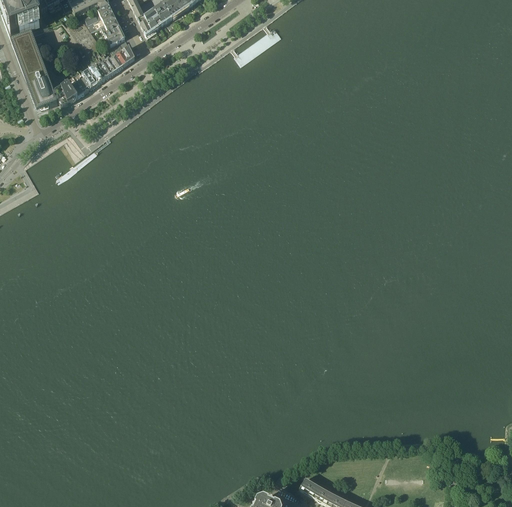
[(8,0),(0,3),(0,10),(5,24),(9,34),(21,68),(22,70),(27,83),(38,114),(59,106),(57,101),(58,100),(58,99),(60,98),(58,91),(55,92),(55,91),(54,92),(31,30),(30,26),(39,23),(30,0),(8,0)]
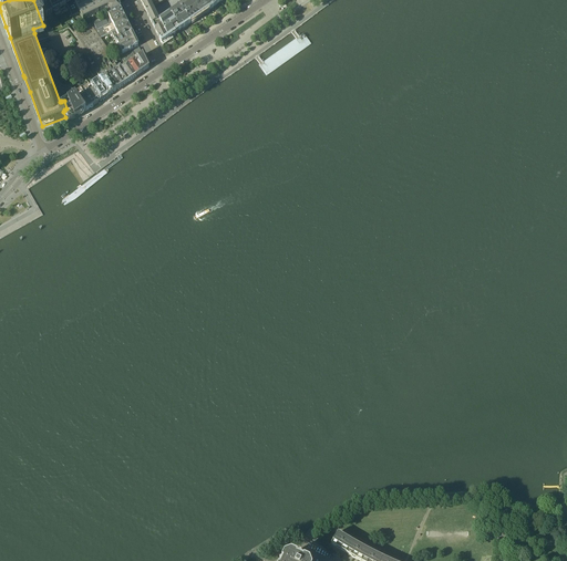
[(40,0),(45,11),(52,8),(49,0),(47,0),(44,1),(44,0),(43,0),(40,0)]
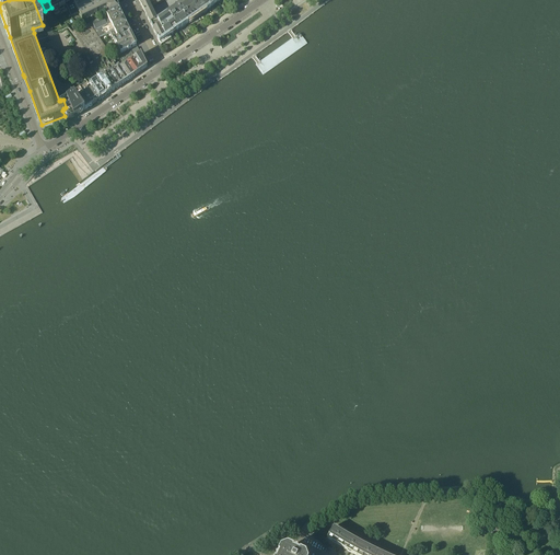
[(66,0),(67,2),(65,3),(67,8),(69,7),(71,13),(79,9),(74,0),(66,0)]
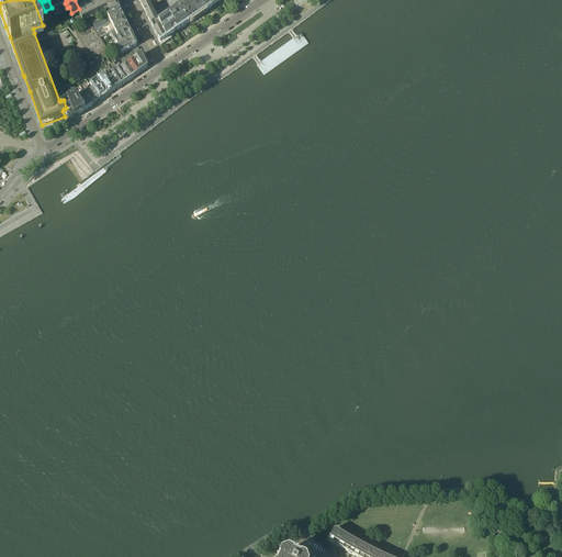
[(82,15),(86,13),(104,4),(108,11),(119,4),(116,0),(75,0),(79,9),(82,15)]
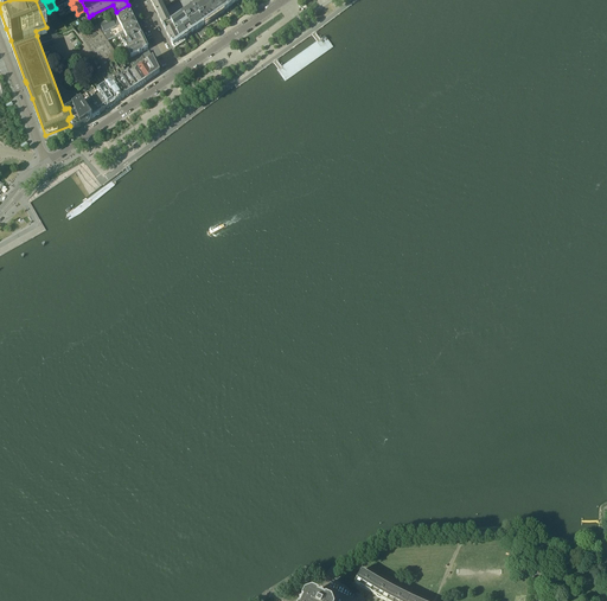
[(152,0),(157,10),(165,6),(164,2),(168,0),(152,0)]
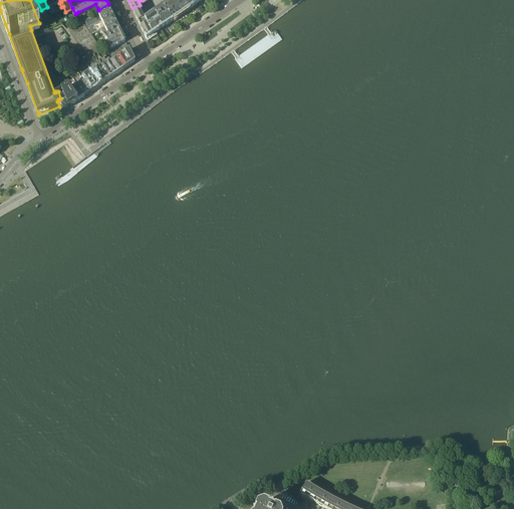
[(167,0),(163,3),(172,16),(181,10),(174,0),(167,0)]
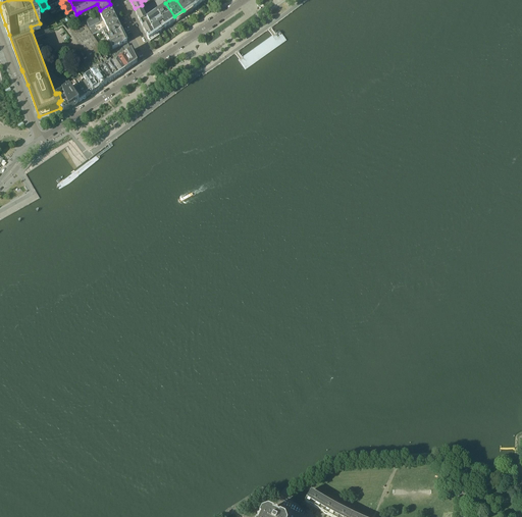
[(176,0),(184,10),(192,4),(189,0),(176,0)]
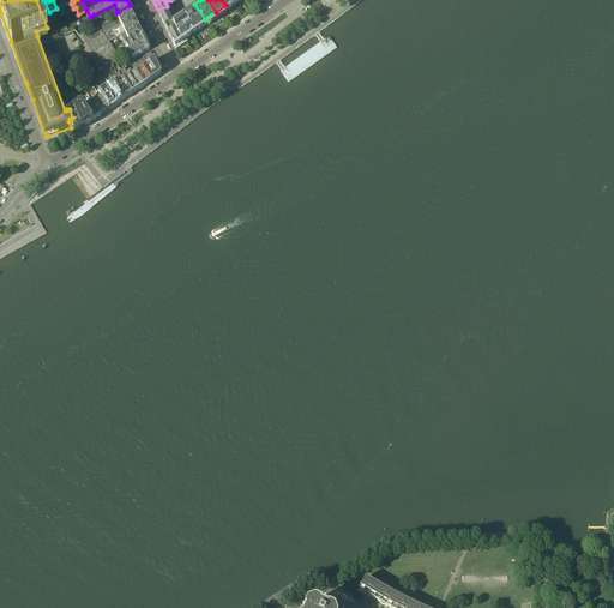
[(184,11),(187,14),(193,23),(193,26),(193,28),(205,19),(194,4),(184,11)]
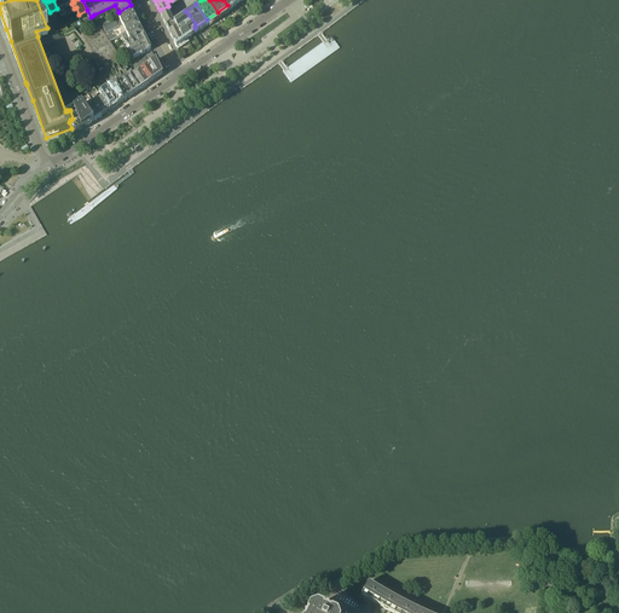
[(122,21),(136,13),(131,5),(119,12),(103,19),(106,28),(114,24),(116,23),(122,21)]
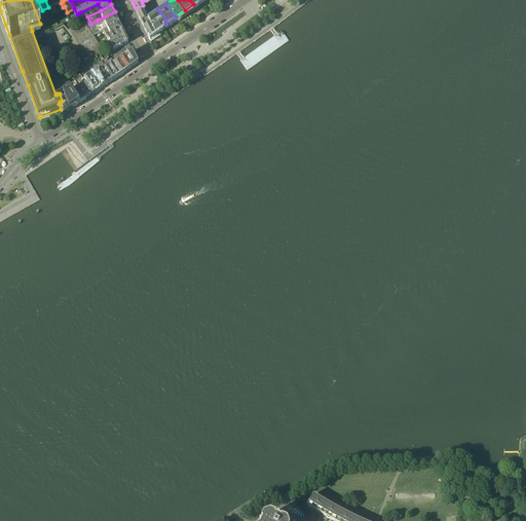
[(155,31),(148,15),(143,5),(136,8),(148,33),(149,34),(149,35),(155,31)]
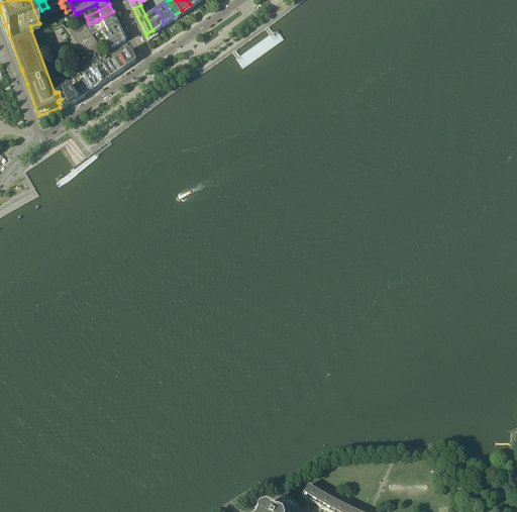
[(154,9),(153,10),(145,15),(152,30),(163,23),(163,22),(163,19),(158,12),(154,9)]
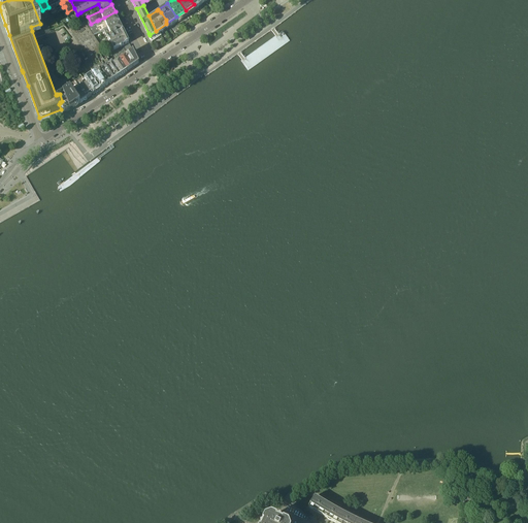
[(123,26),(116,11),(104,18),(97,21),(91,24),(89,25),(98,38),(107,33),(123,26)]
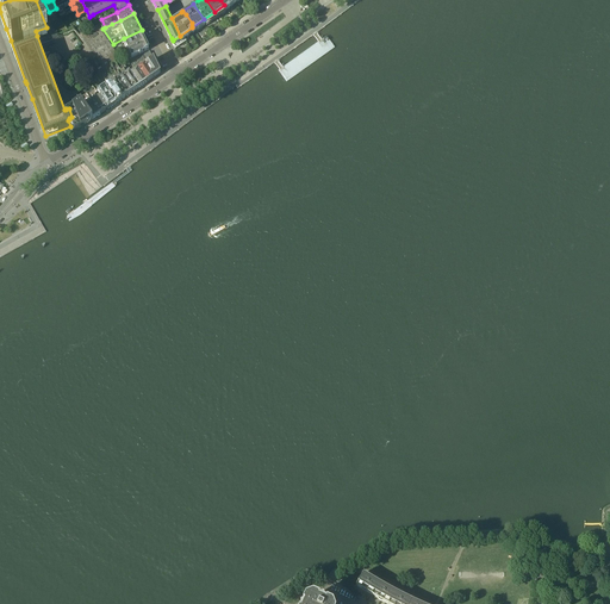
[(113,44),(103,29),(98,20),(97,22),(93,24),(80,29),(95,53),(103,62),(104,64),(110,61),(114,57),(120,54),(113,44)]
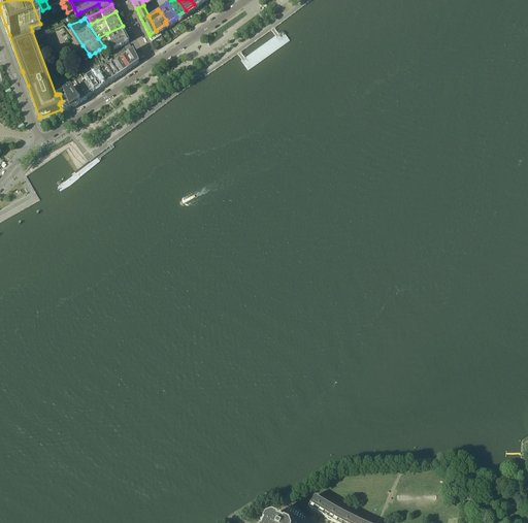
[(129,38),(123,26),(107,33),(113,45),(129,38)]
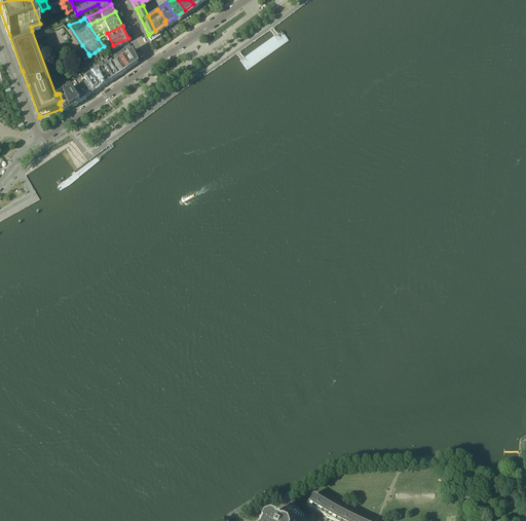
[(138,59),(133,47),(133,46),(126,50),(125,47),(123,43),(113,48),(117,54),(118,57),(125,67),(132,63),(138,59)]
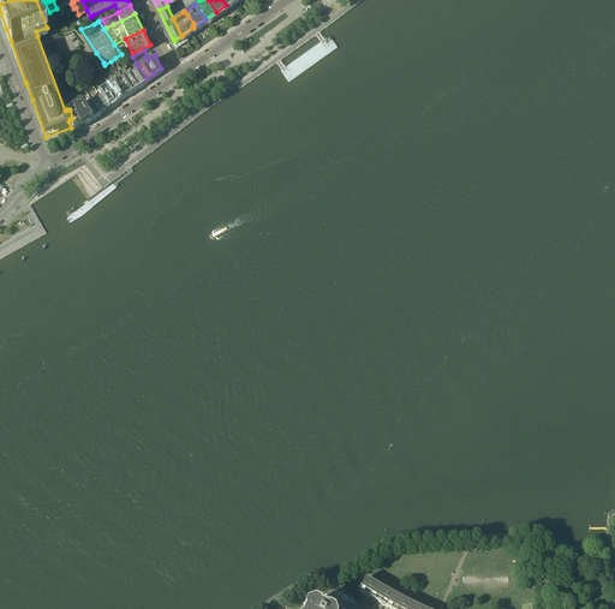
[(141,83),(132,70),(121,54),(115,58),(135,87),(141,83)]
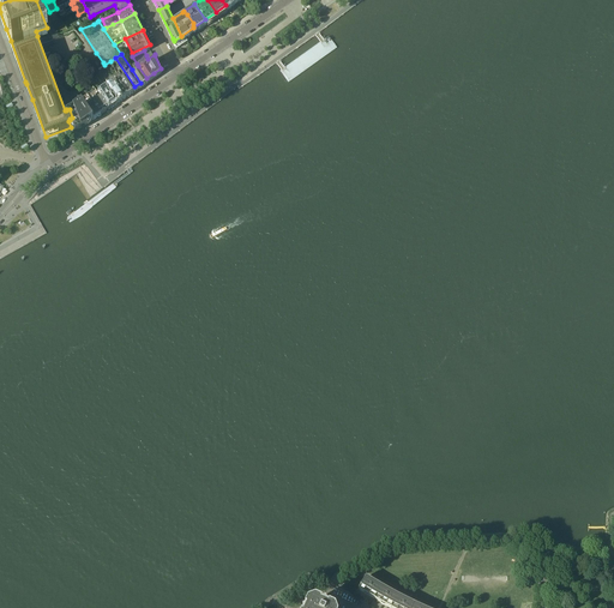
[(134,86),(115,58),(110,61),(130,90),(134,86)]
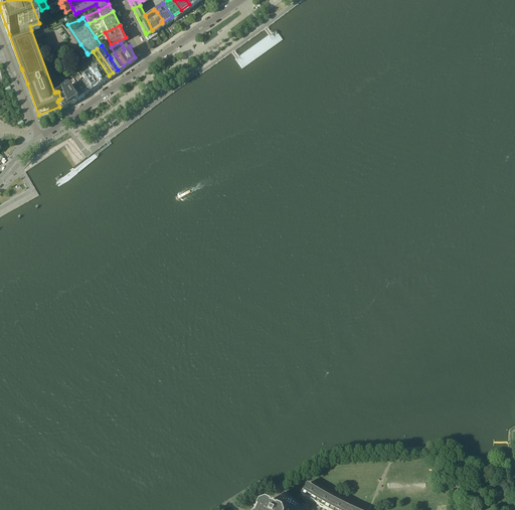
[(109,75),(93,51),(88,54),(90,57),(104,78),(109,75)]
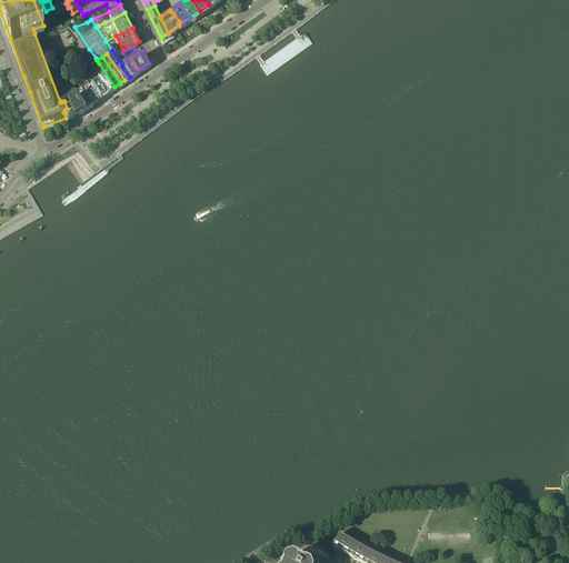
[(115,87),(99,63),(97,60),(96,58),(92,61),(96,66),(99,72),(100,72),(102,74),(98,78),(103,86),(108,92),(115,87)]
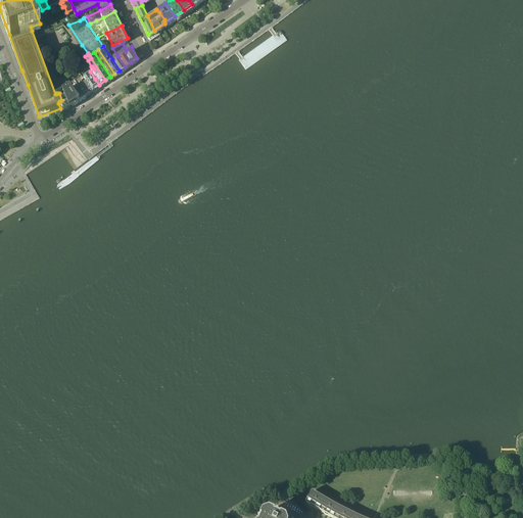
[(125,66),(117,56),(116,54),(113,56),(114,58),(112,59),(120,71),(125,66)]
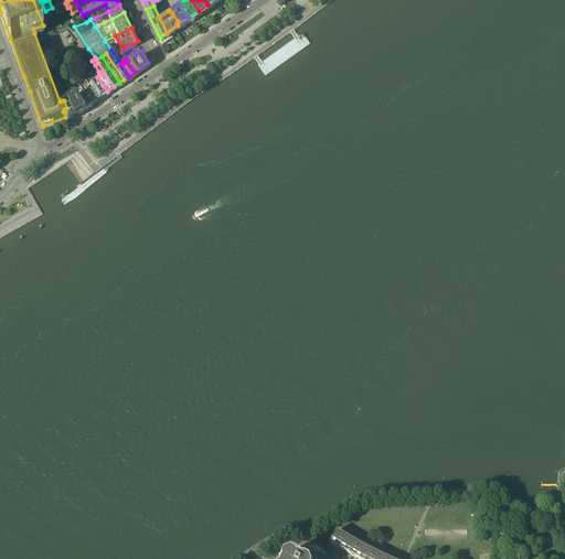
[(85,106),(99,96),(91,82),(87,77),(80,83),(73,87),(75,90),(75,92),(76,93),(85,106)]
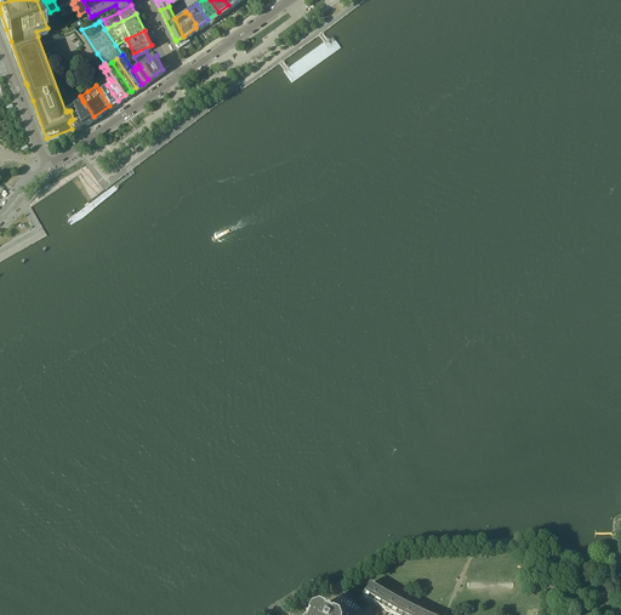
[(107,85),(100,90),(109,106),(118,101),(113,94),(107,85)]
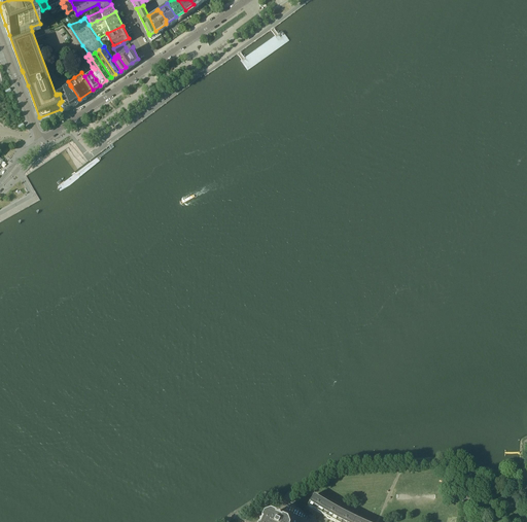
[(79,99),(71,87),(70,85),(70,84),(62,90),(57,94),(57,95),(60,94),(62,101),(60,102),(65,109),(68,106),(79,99)]
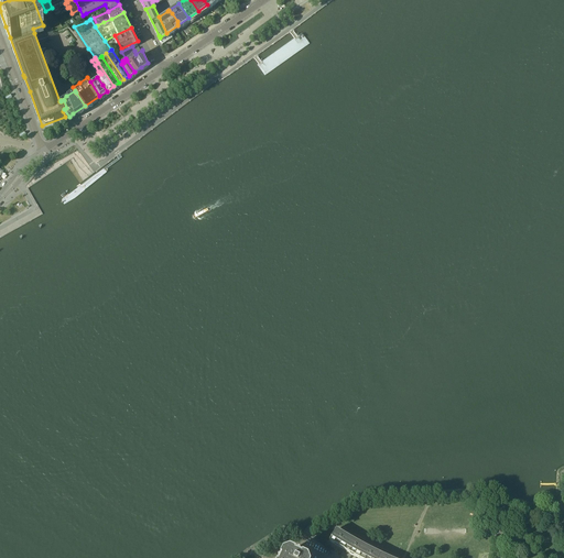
[(400,557),(397,556),(387,551),(381,549),(371,544),(360,538),(356,536),(346,531),(336,523),(329,535),(334,539),(338,542),(349,548),(354,550),(365,556),(368,557),(400,557)]
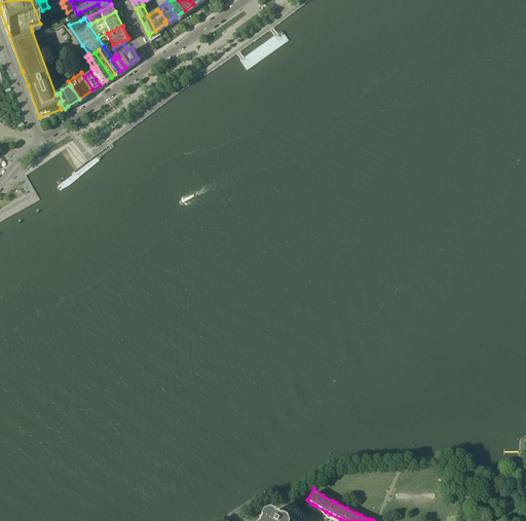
[(275,513),(270,511),(263,513),(261,518),(262,519),(261,520),(287,520),(287,518),(282,516),(280,517),(274,514),(275,513)]
